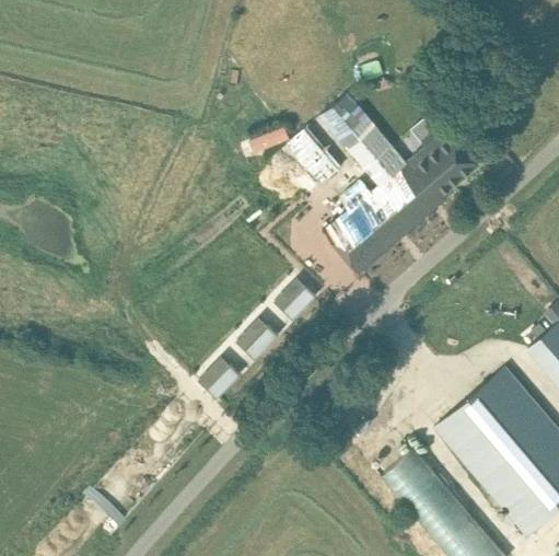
[(395,150),(348,93),(321,116),(379,186),(371,193),(360,181),(338,198),(349,211),(323,233),(359,275),(444,201),(441,197),(478,166),(443,125),(421,142),(426,148),(406,163),(395,150)]
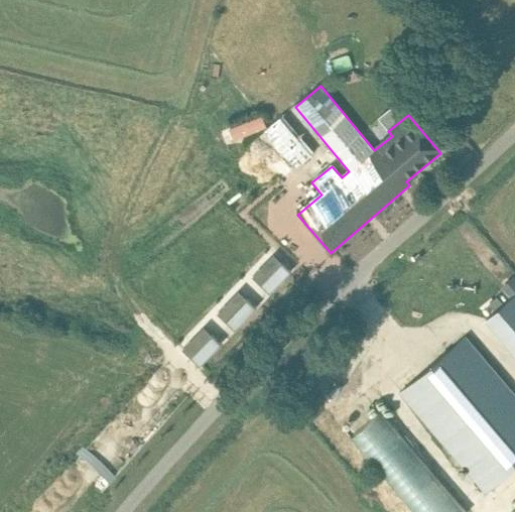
[(261,116),(228,126),(232,140),(265,130),(261,116)]
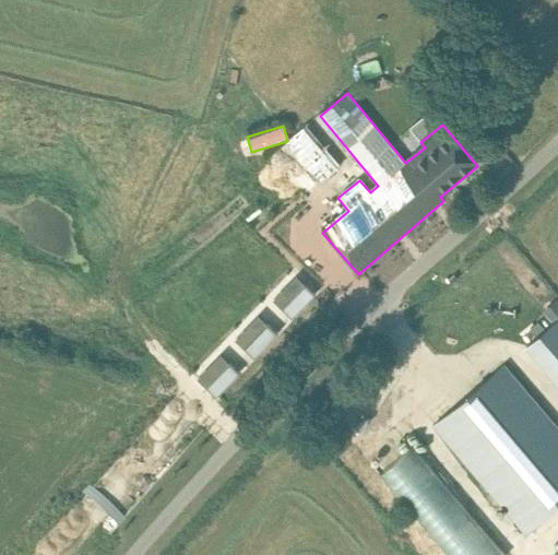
[(342,169),(307,126),(285,146),(309,174),(304,178),(316,191),(342,169)]
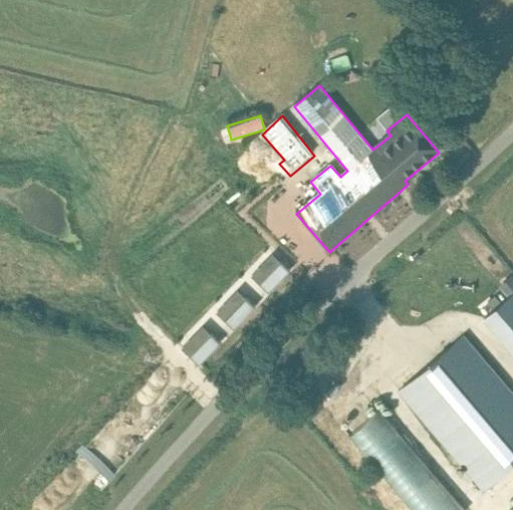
[(279,264),(259,286),(268,294),(288,272),(279,264)]
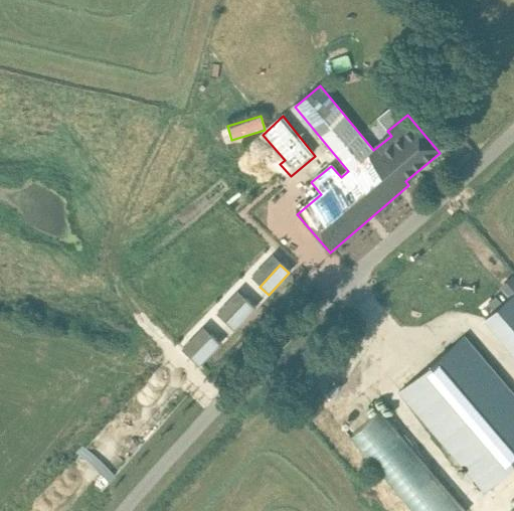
[(513,356),(513,296),(484,321),(513,356)]
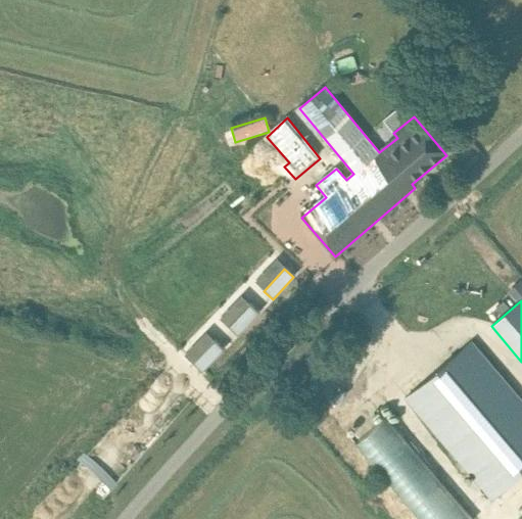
[(249,305),(228,328),(237,336),(258,314),(249,305)]
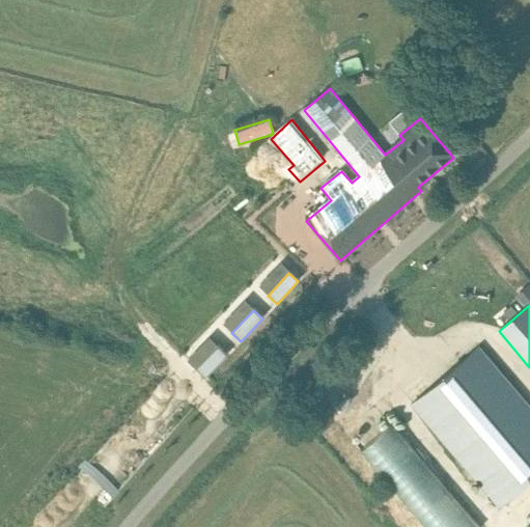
[(217,348),(196,370),(204,379),(226,356),(217,348)]
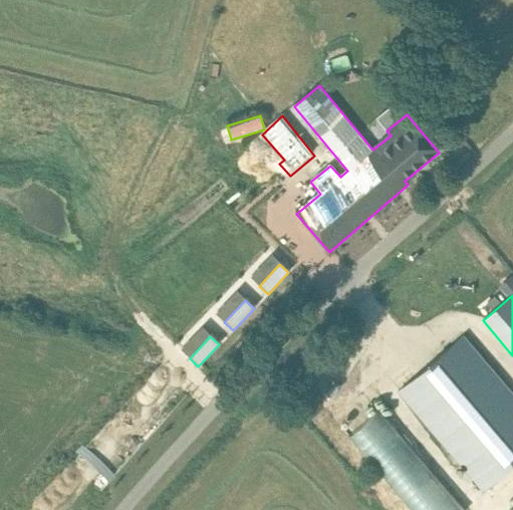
[(512,466),(512,398),(475,354),(462,339),(399,394),(483,492),(512,466)]
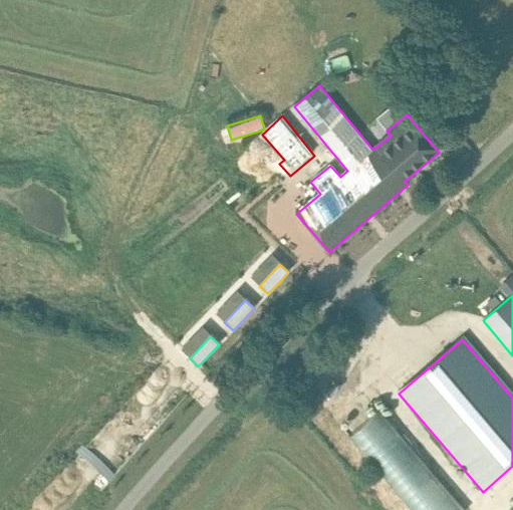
[(460,509),(378,414),(349,438),(410,509),(460,509)]
